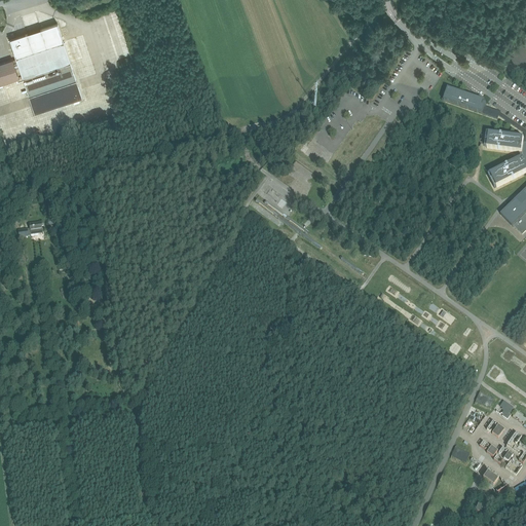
[(24,35),(8,40),(9,40),(10,40),(35,114),(82,98),(58,24),(40,29),(44,40),(31,44),(28,34),(24,35)]
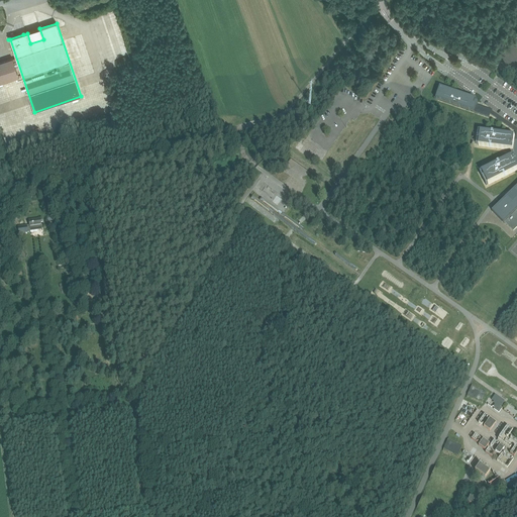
[(0,83),(19,78),(14,64),(16,63),(15,59),(13,59),(12,59),(0,62),(0,83)]
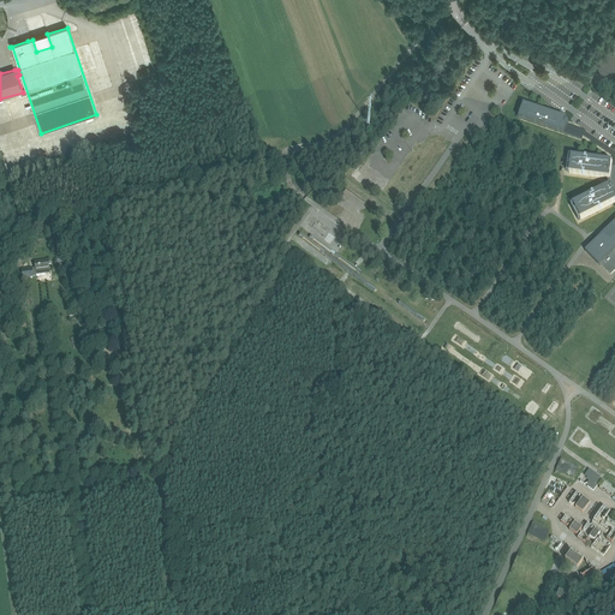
[(4,100),(9,114),(17,112),(12,96),(4,100)]
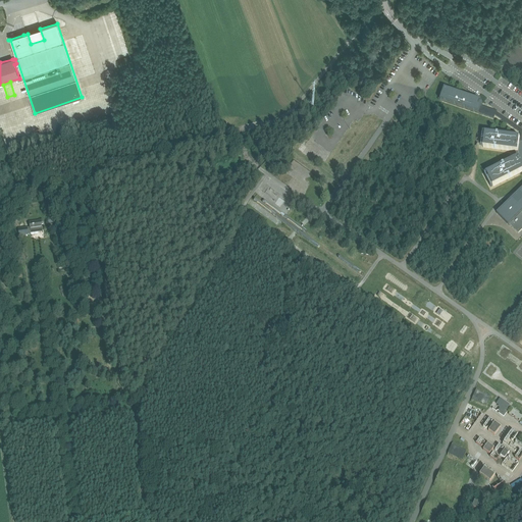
[(521,189),(518,194),(497,214),(509,226),(521,213),(521,129),(497,113),(498,112),(482,107),(483,105),(480,104),(481,101),(478,100),(445,89),(440,101),(493,119),(494,116),(520,134),(520,138),(485,134),(483,134),(481,148),(483,148),(515,152),(517,159),(486,174),(485,175),(491,188),(492,187),(492,188),(521,172),(521,189)]
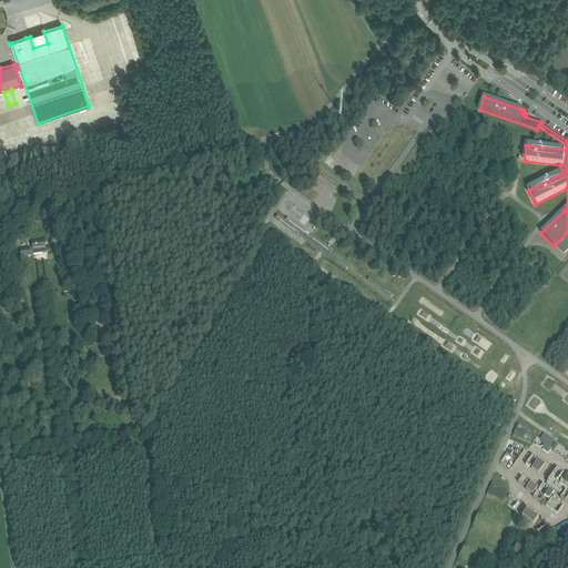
[(304,215),(300,222),(305,226),(310,220),(304,215)]
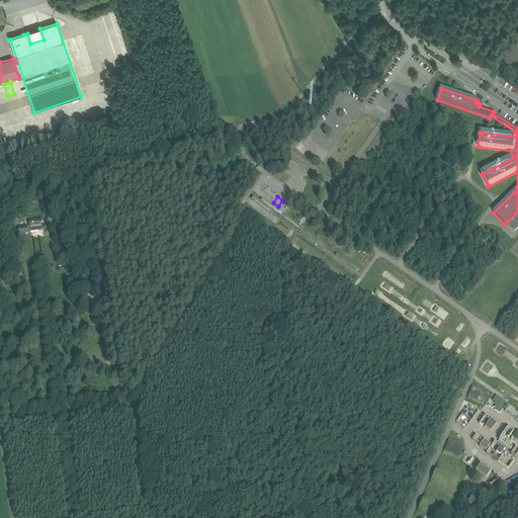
[(29,227),(18,228),(19,235),(30,233),(30,232),(38,231),(37,229),(41,228),(40,220),(28,222),(29,227)]
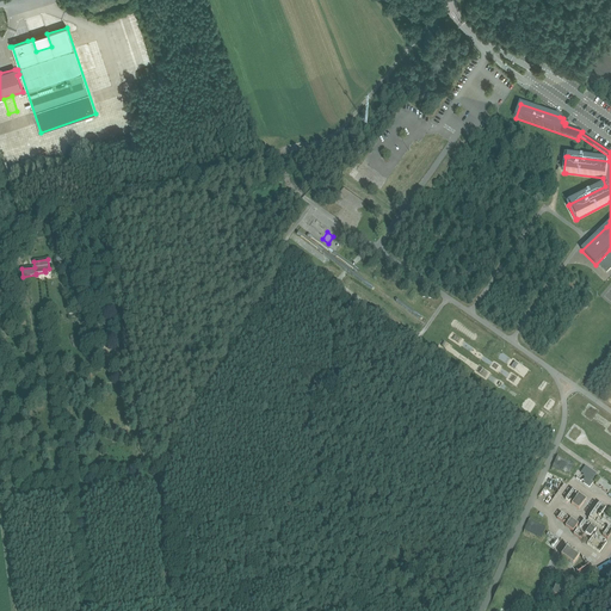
[(573,464),(556,457),(551,467),(568,475),(573,464)]
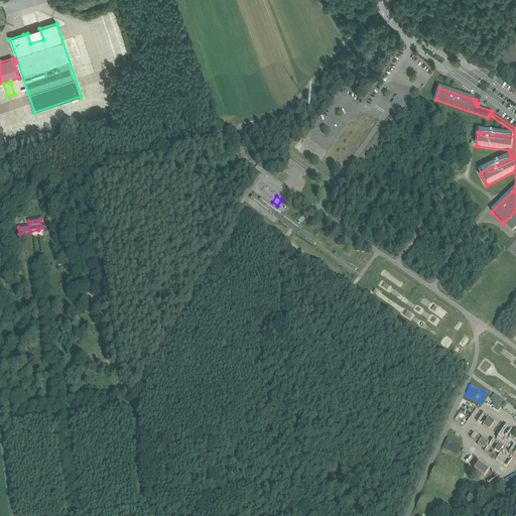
[(504,401),(494,394),(491,399),(493,401),(492,402),(494,403),(492,406),(494,407),(493,408),(498,412),(501,408),(499,407),(504,401)]
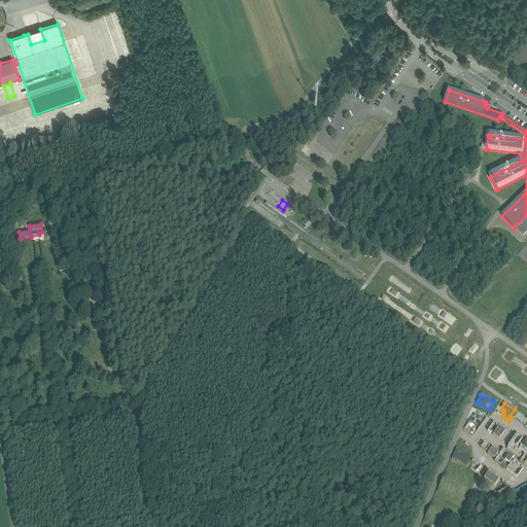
[(487,431),(492,434),(498,426),(493,422),(487,431)]
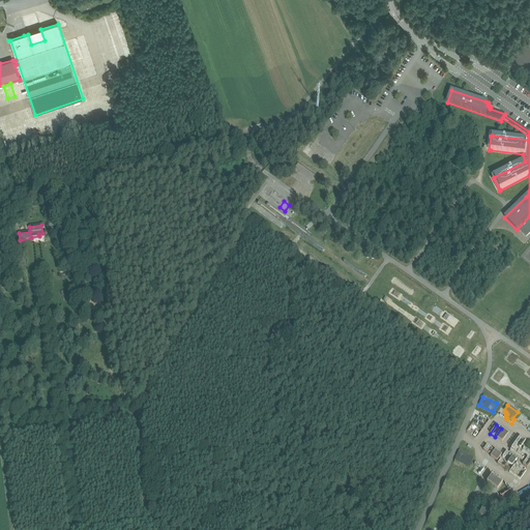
[(502,430),(496,438),(502,442),(508,434),(502,430)]
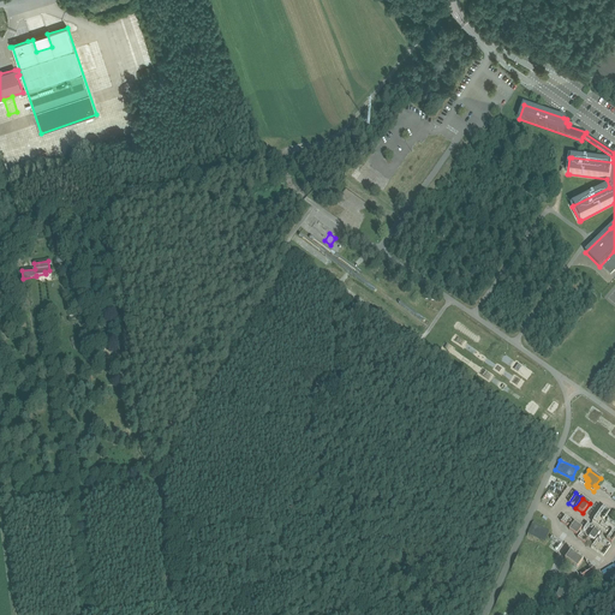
[(604,520),(609,512),(603,507),(592,523),(609,536),(607,539),(611,543),(614,538),(614,525),(608,520),(607,523),(604,520)]
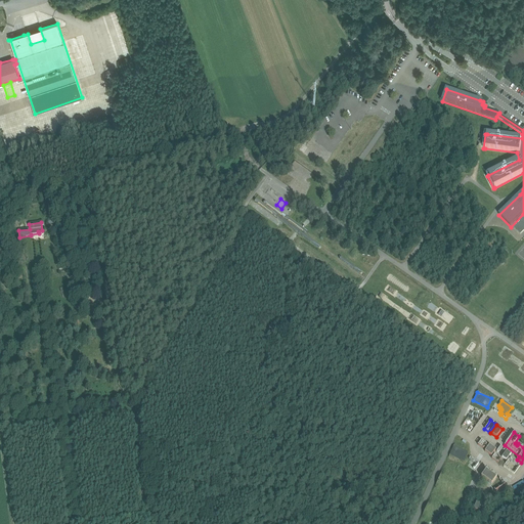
[(495,450),(489,445),(485,451),(491,456),(495,450)]
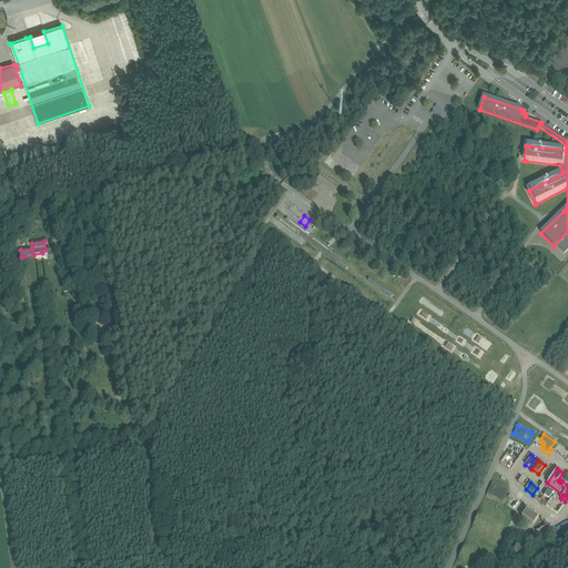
[(507,492),(490,484),(486,494),(503,500),(507,492)]
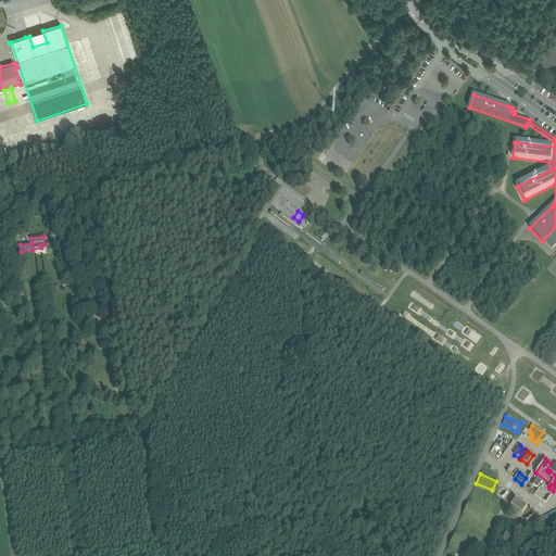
[(538,489),(542,482),(538,479),(532,485),(538,489)]
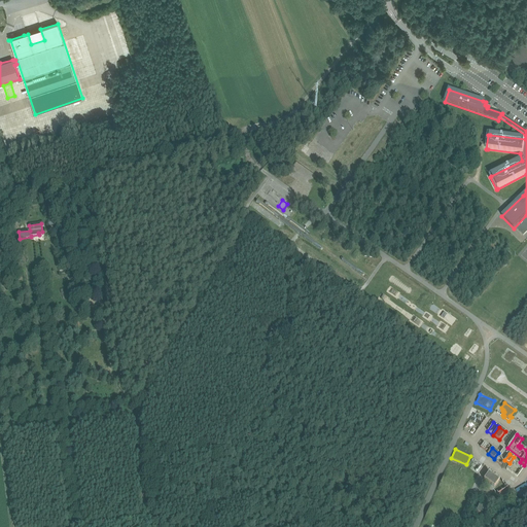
[(478,470),(481,465),(472,460),(469,464),(478,470)]
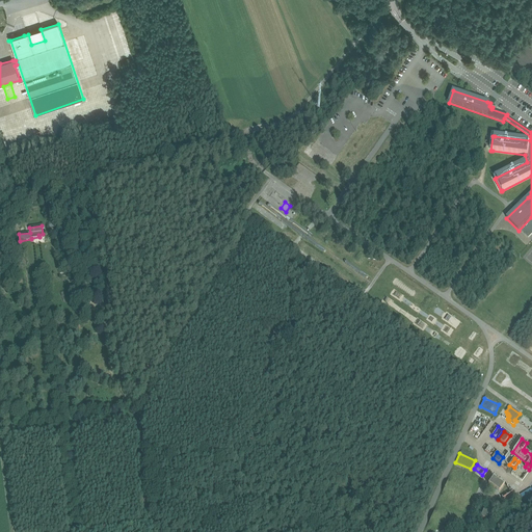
[(517,475),(516,478),(521,481),(527,471),(519,466),(514,473),(517,475)]
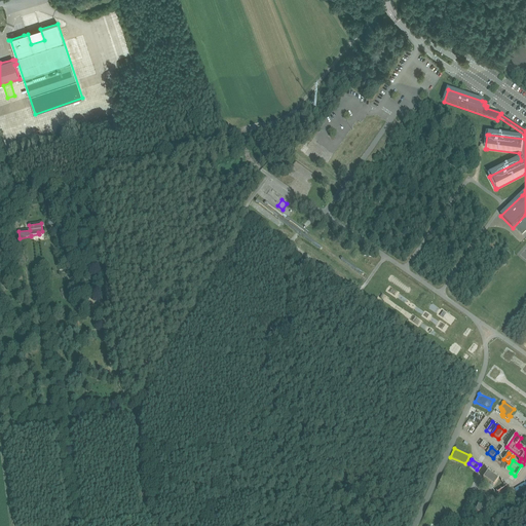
[(498,480),(488,473),(483,479),(493,486),(498,480)]
